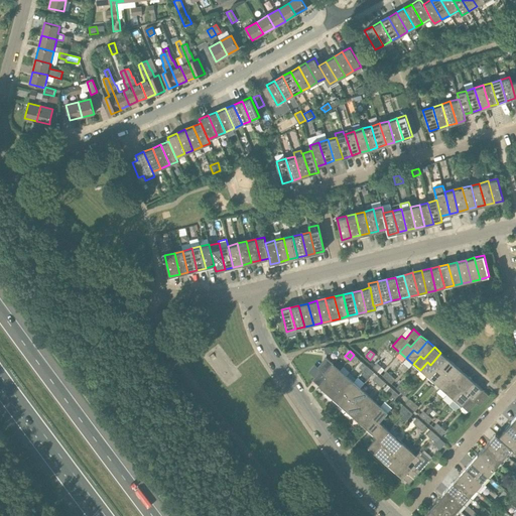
[(427,362),(420,370),(426,376),(434,368),(437,371),(447,359),(440,353),(430,365),(427,362)]
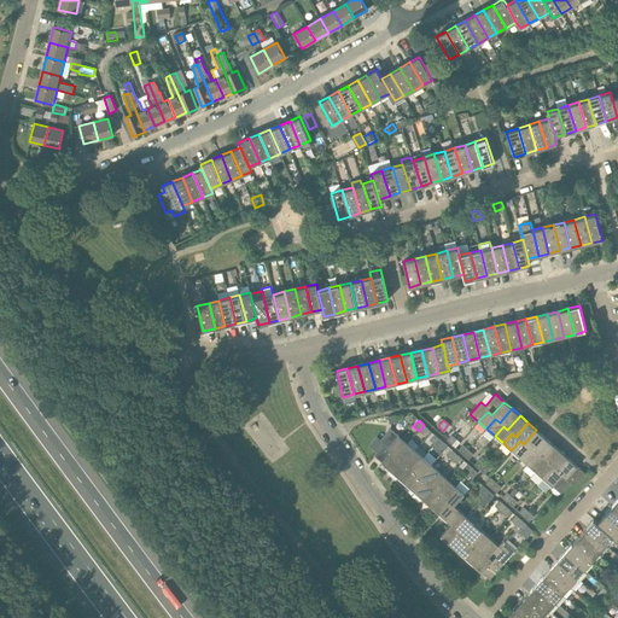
[(424,425),(419,431),(424,436),(429,430),(424,425)]
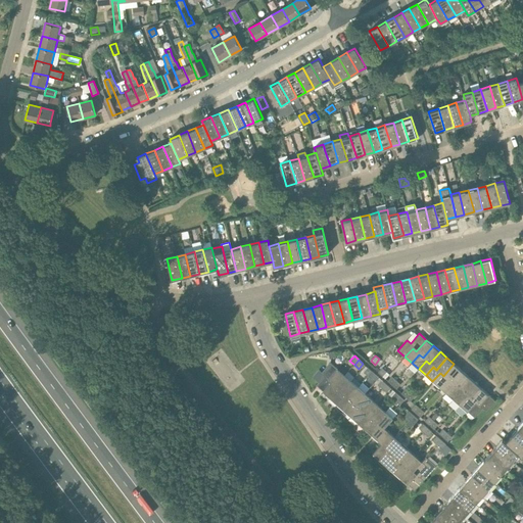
[(316,385),(324,392),(332,382),(329,379),(338,369),(331,363),(321,373),(325,376),(316,385)]
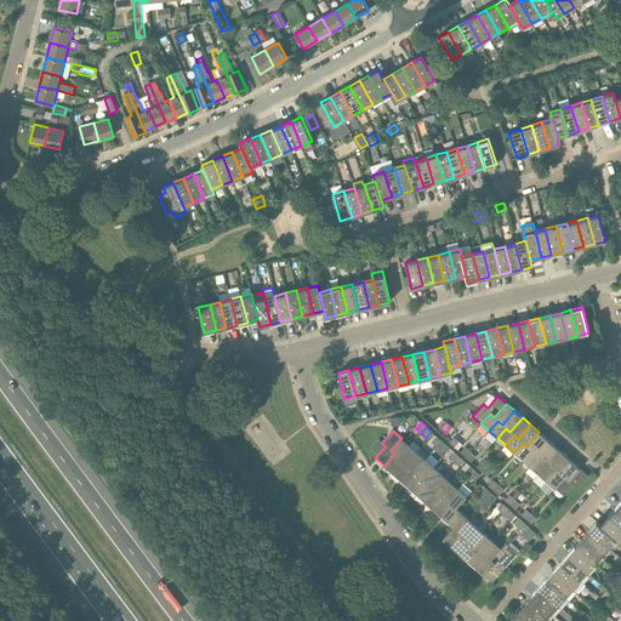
[(523,443),(513,453),(522,460),(530,450),(535,454),(547,439),(539,432),(527,446),(523,443)]
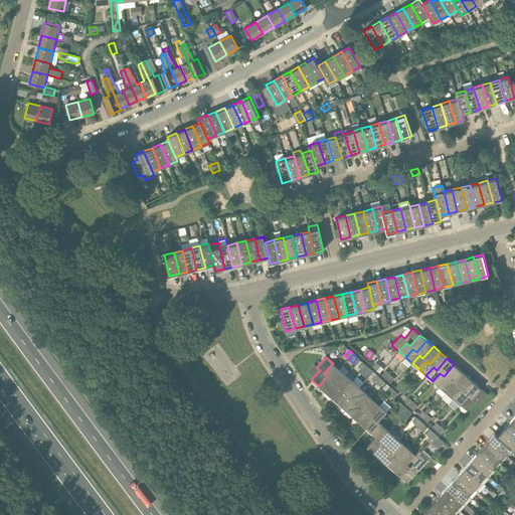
[(358,367),(362,371),(366,366),(362,362),(358,367)]
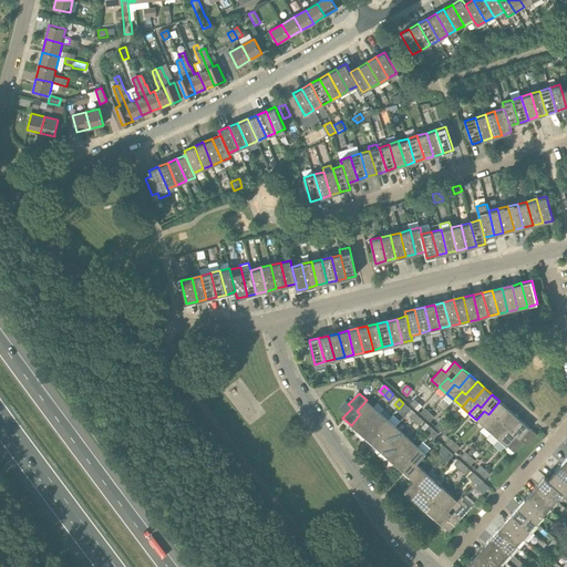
[(414,408),(419,403),(414,399),(410,404),(414,408)]
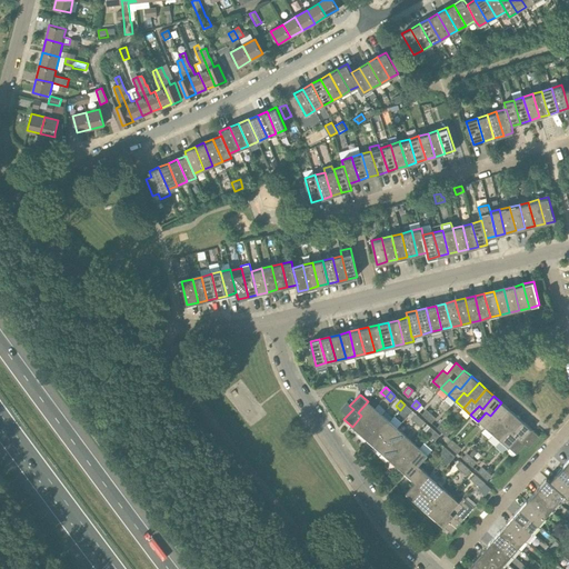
[(361,416),(352,427),(359,433),(369,422),(365,419),(375,408),(368,401),(358,412),(361,416)]
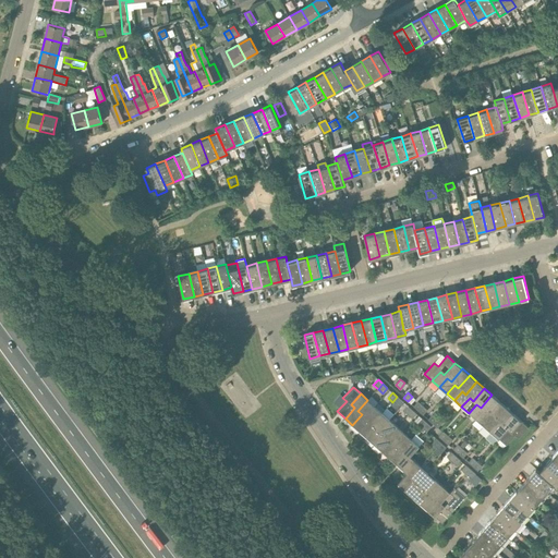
[(476,404),(469,413),(476,420),(484,411),(487,414),(499,401),(492,395),(481,408),(476,404)]
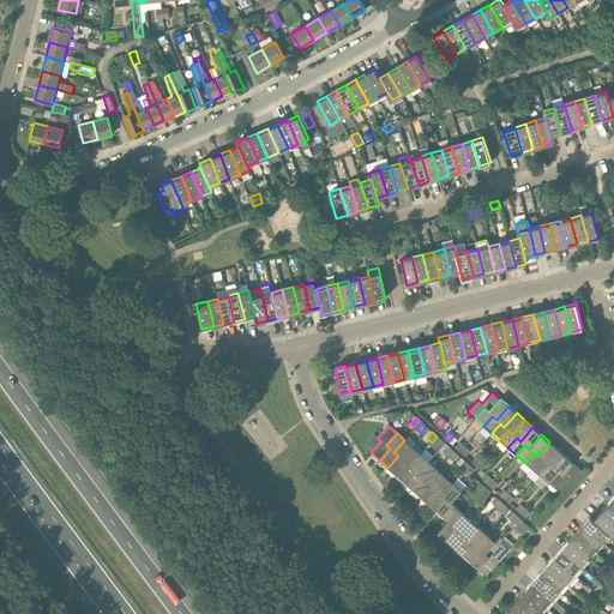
[(398,456),(387,468),(396,475),(405,463),(402,459),(413,447),(404,440),(393,452),(398,456)]
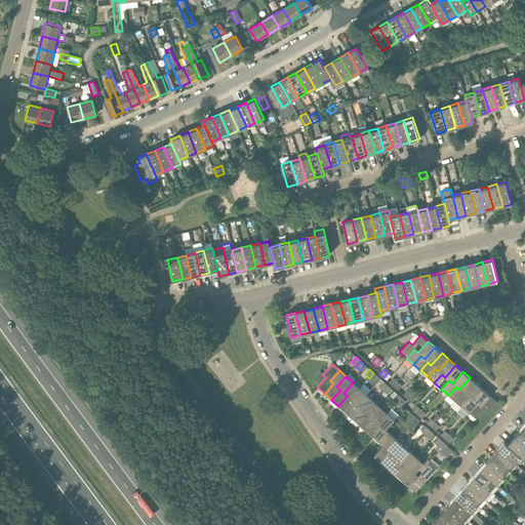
[(394,387),(398,381),(394,377),(389,382),(394,387)]
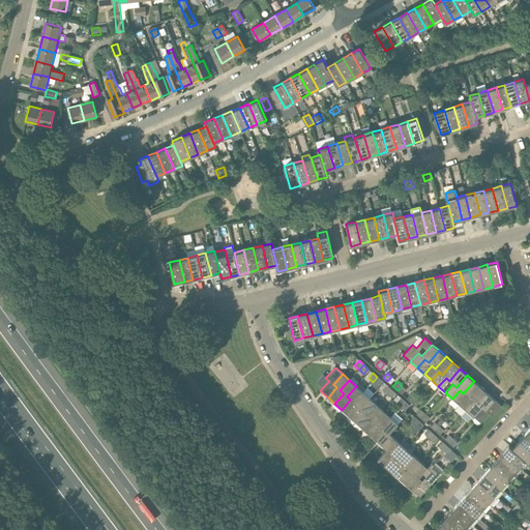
[(460,390),(452,399),(460,405),(467,396),(470,400),(480,387),(474,381),(463,393),(460,390)]
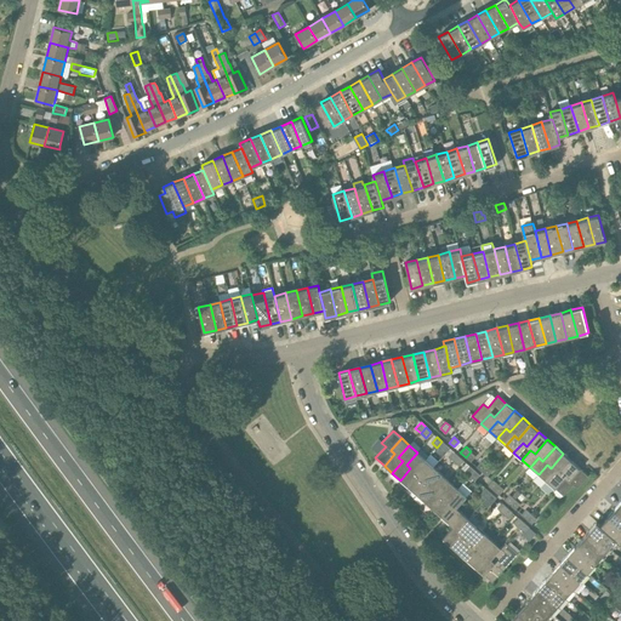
[(448,456),(454,461),(459,456),(453,451),(448,456)]
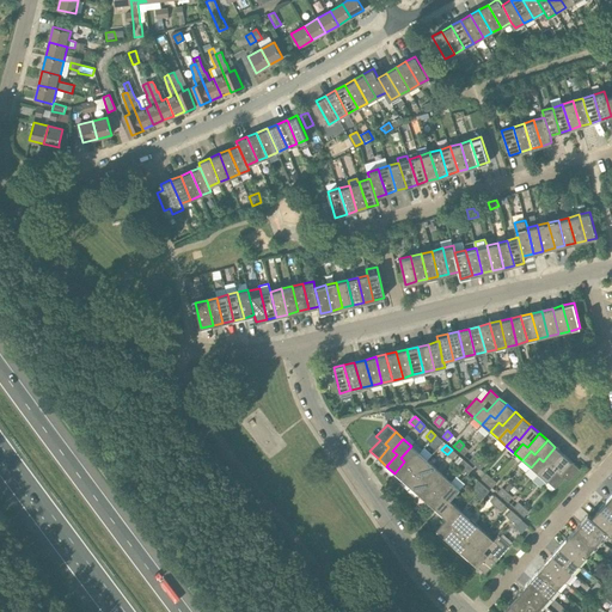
[(464,445),(459,451),(464,456),(469,450),(464,445)]
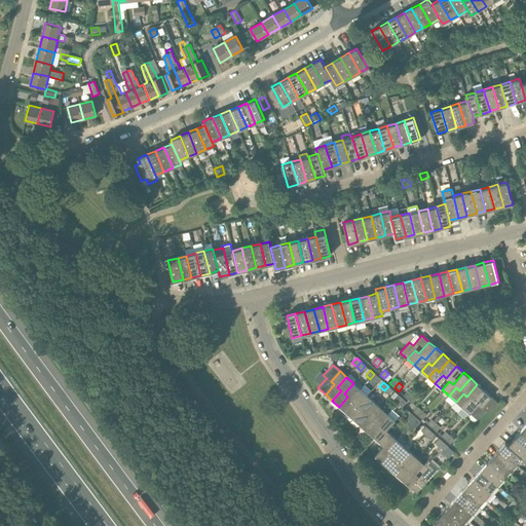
[(347,397),(339,407),(346,413),(354,403),(351,400),(361,389),(353,383),(344,393),(347,397)]
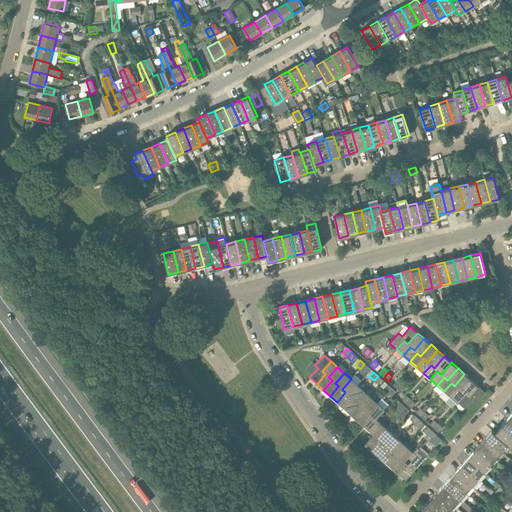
[(451,383),(444,391),(450,397),(458,389),(461,392),(471,380),(464,374),(454,386),(451,383)]
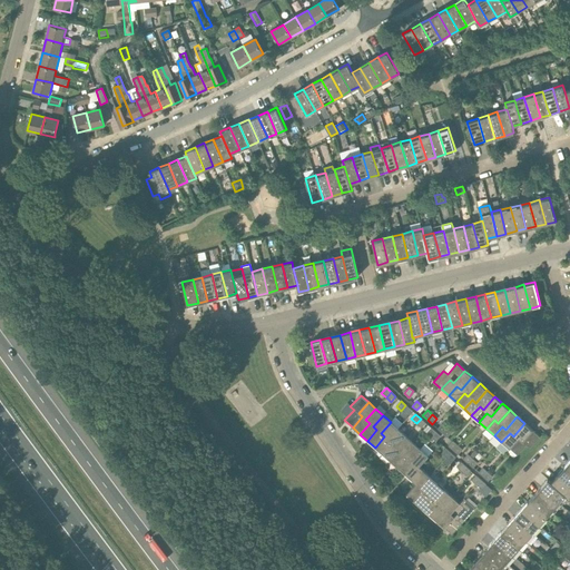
[(421,419),(416,423),(421,428),(425,423),(421,419)]
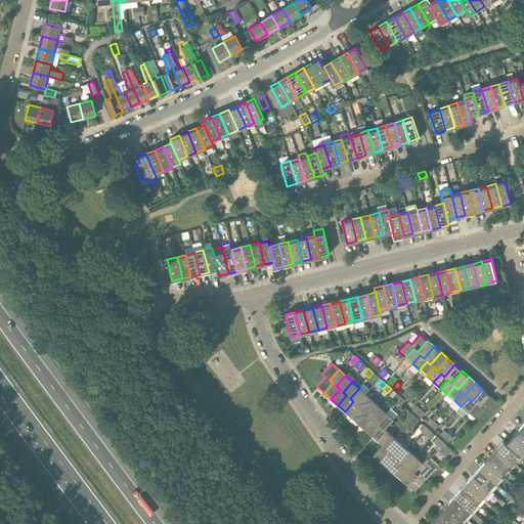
[(353,401),(345,411),(351,418),(360,407),(356,404),(366,394),(359,388),(350,398),(353,401)]
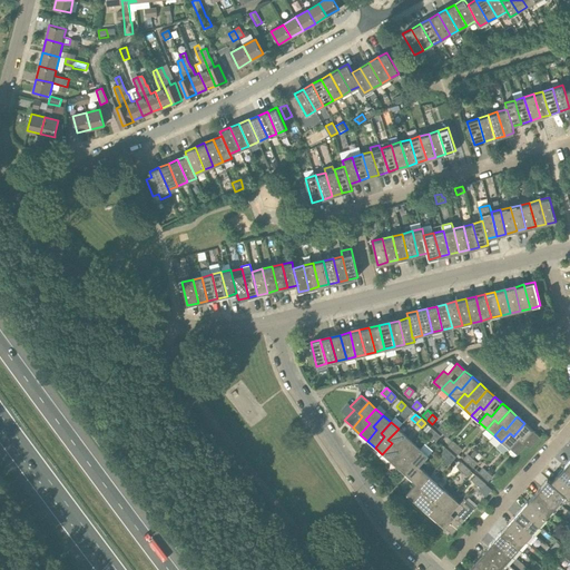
[(442,433),(446,428),(442,423),(438,429),(442,433)]
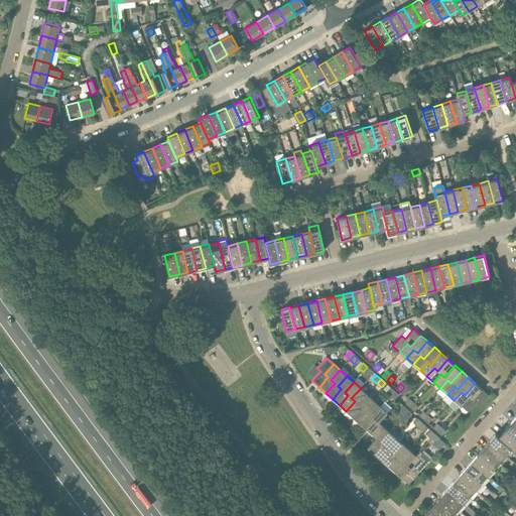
[(462,392),(454,400),(461,406),(468,398),(472,401),(482,389),(475,383),(465,395),(462,392)]
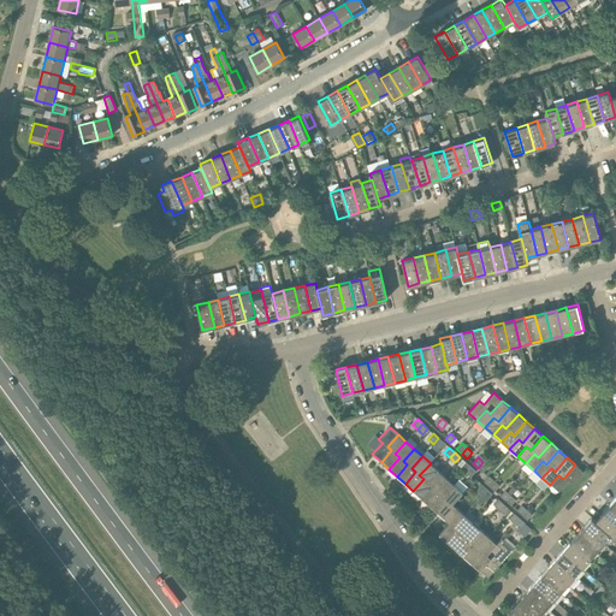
[(457,465),(466,472),(471,467),(462,460),(457,465)]
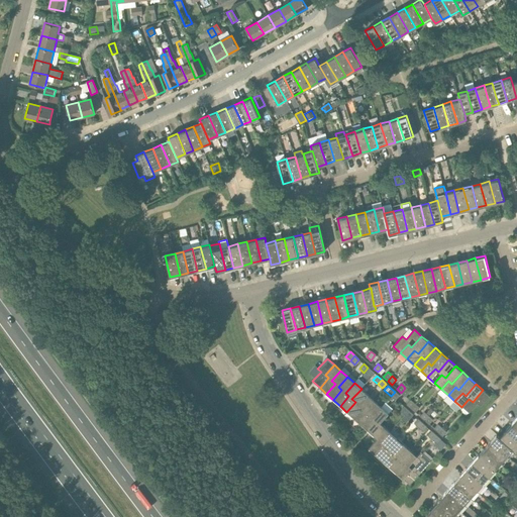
[(410,392),(405,388),(401,393),(405,397),(410,392)]
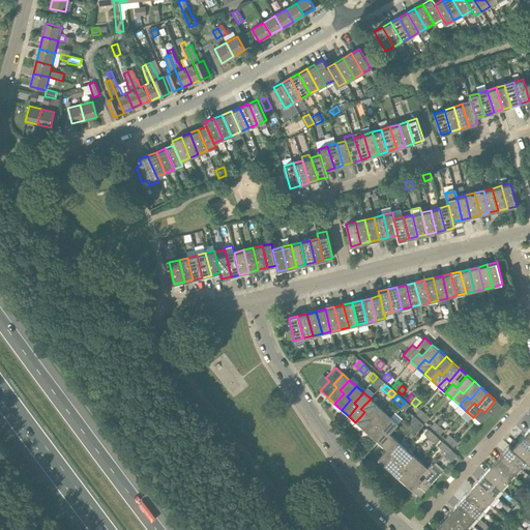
[(364,412),(355,422),(362,429),(371,418),(367,415),(377,405),(371,399),(360,409),(364,412)]
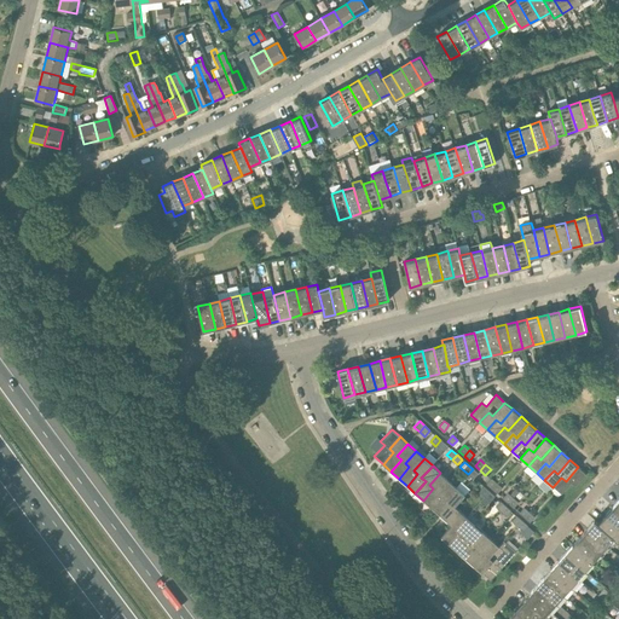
[(561,478),(553,487),(562,495),(572,484),(576,487),(586,474),(578,467),(566,481),(561,478)]
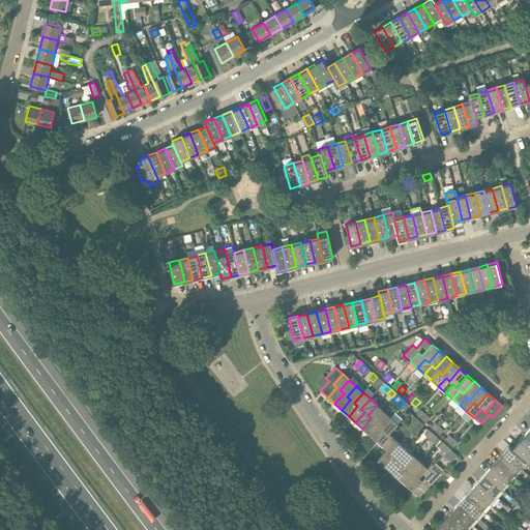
[(405,402),(401,406),(406,410),(410,406),(405,402)]
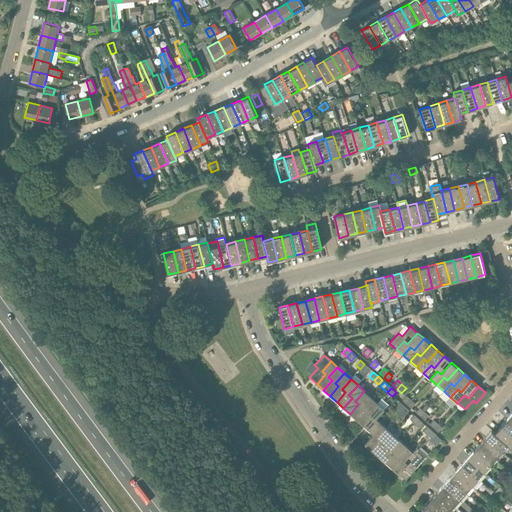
[(358,404),(350,414),(357,420),(365,410),(362,407),(371,397),(364,391),(355,401),(358,404)]
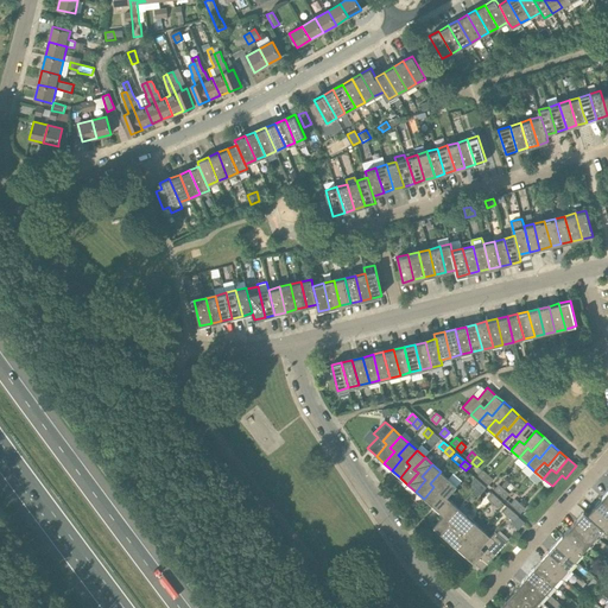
[(483,481),(489,475),(483,470),(479,475),(483,481)]
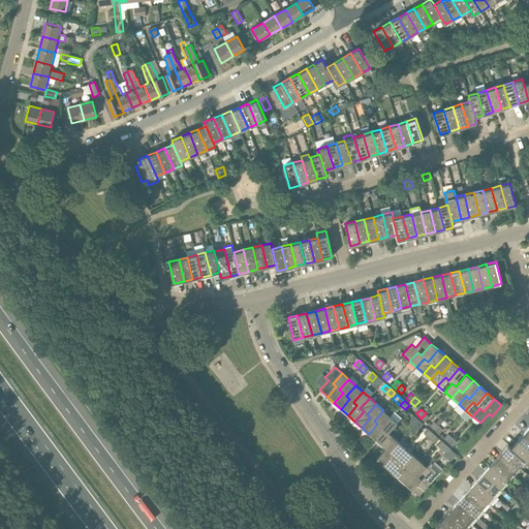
[(377,424),(369,434),(375,440),(384,430),(380,427),(390,416),(383,410),(374,421),(377,424)]
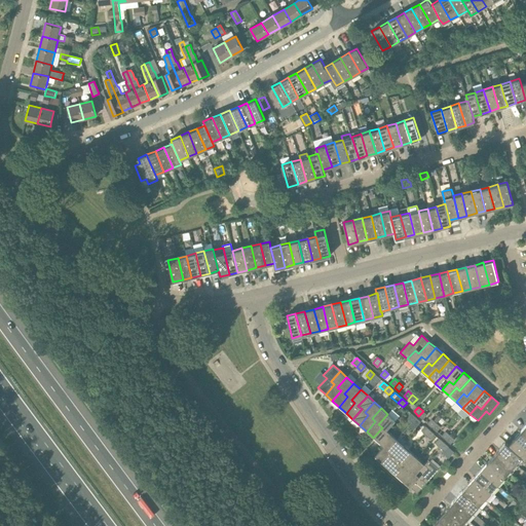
[(382,427),(373,438),(380,444),(389,433),(386,430),(400,416),(391,409),(387,414),(378,424),(382,427)]
